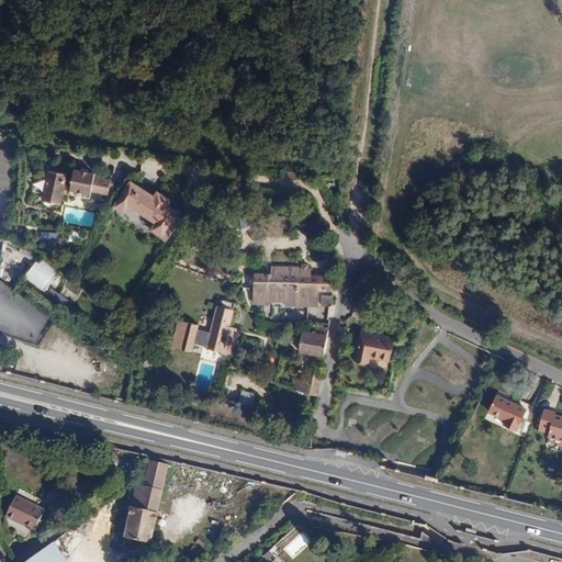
[(0,188),(10,190),(17,141),(0,137),(0,188)]
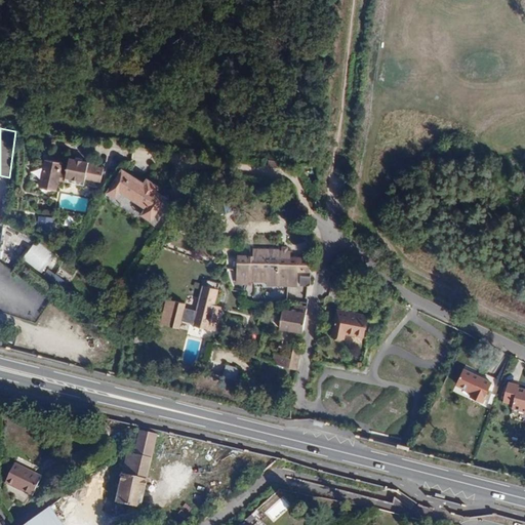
[(121,163),(121,162),(103,160),(102,166),(86,164),(86,161),(67,159),(65,175),(58,174),(59,163),(44,161),(40,190),(56,192),(57,179),(84,183),(84,176),(101,178),(101,175),(112,176),(121,163)]
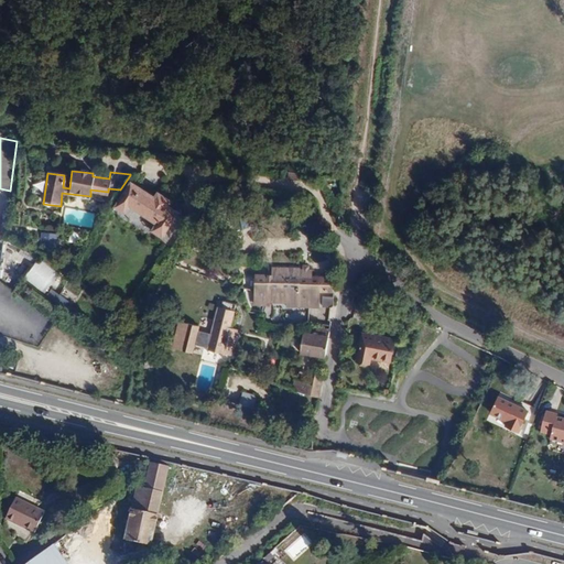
[(159,195),(130,175),(120,190),(123,196),(133,204),(160,223),(154,229),(165,237),(183,212),(172,204),(174,202),(173,197),(165,192),(161,193),(159,195)]
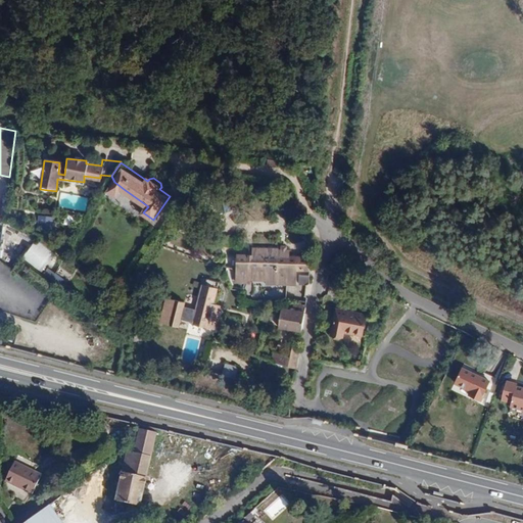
[(114,182),(109,189),(120,196),(124,189),(114,182)]
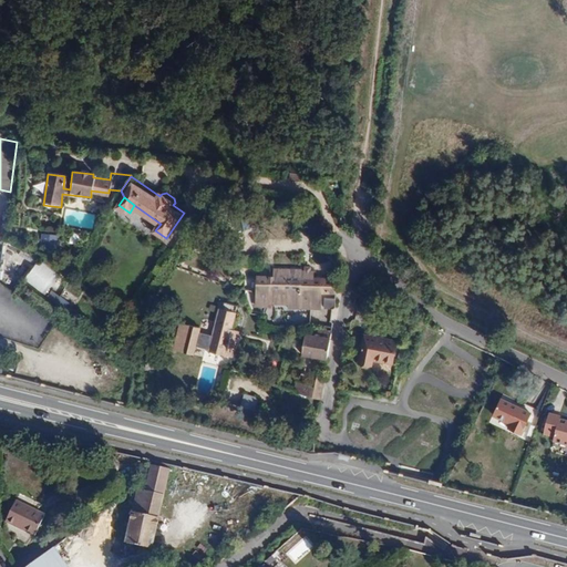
[(70,243),(78,245),(80,235),(72,234),(70,243)]
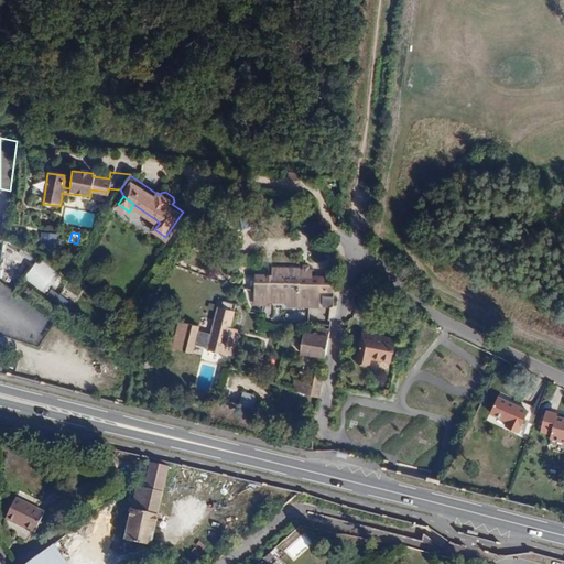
[(39,259),(26,277),(47,291),(60,273),(39,259)]
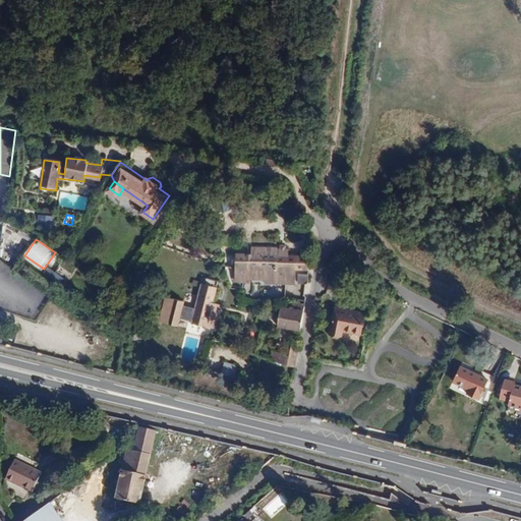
[(309,270),(309,264),(309,255),(289,255),(289,249),(286,249),(281,249),(278,249),(278,247),(251,247),(251,254),(237,254),(237,279),(246,279),(265,280),(276,280),(295,281),(295,278),(293,278),(293,270),(309,270)]
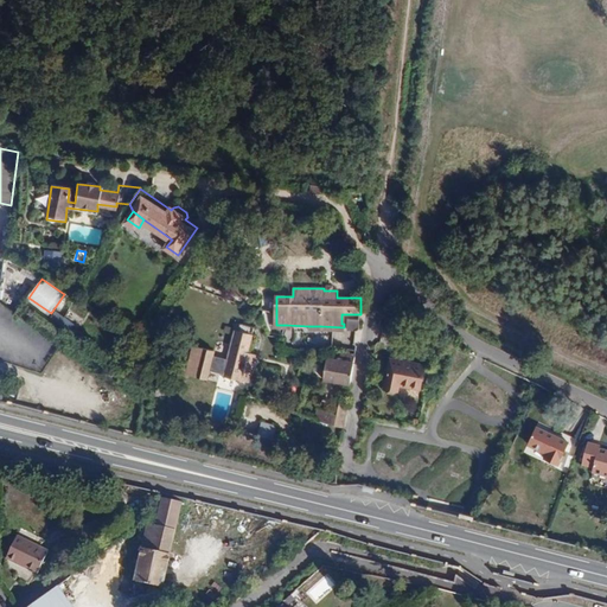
[(248,383),(255,360),(247,359),(248,352),(254,336),(236,330),(223,376),(248,383)]
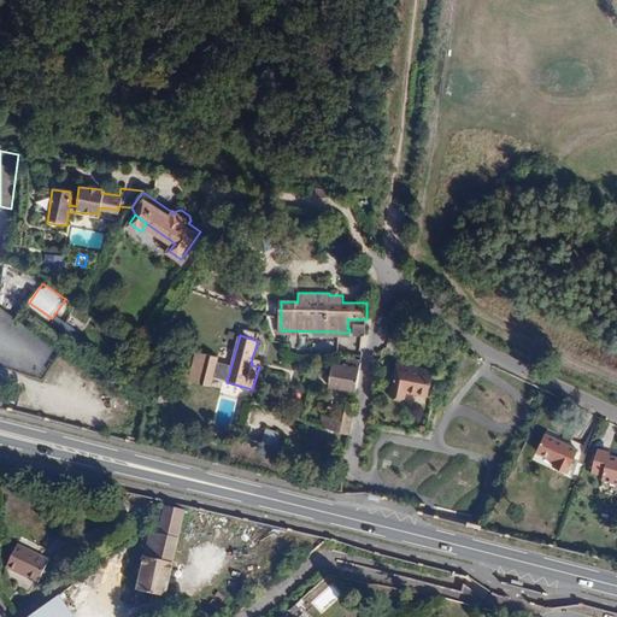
[(352,368),(333,364),(329,387),(357,391),(360,369),(362,360),(353,359),(352,368)]
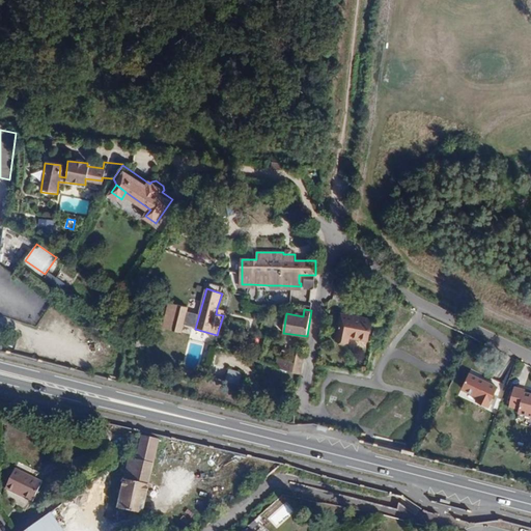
[(371,319),(341,314),(336,339),(348,341),(350,337),(368,340),(371,319)]
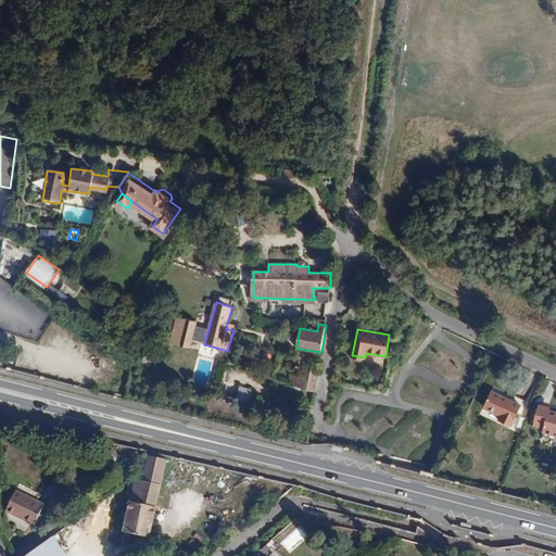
[(368,355),(367,361),(384,365),(386,359),(368,355)]
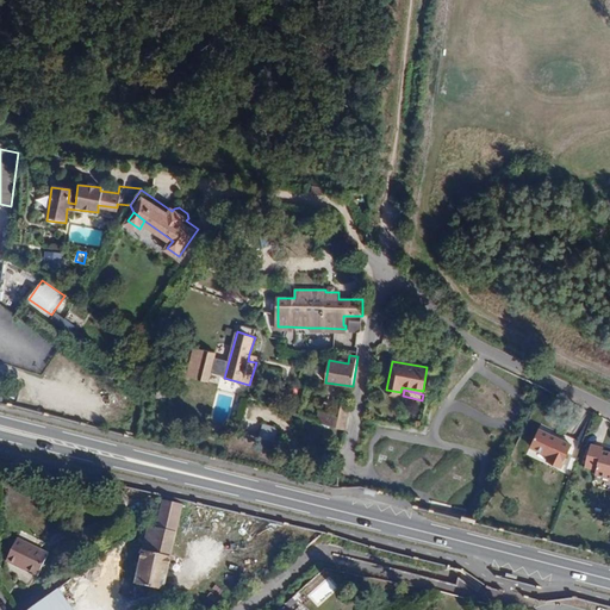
[(346,429),(349,405),(335,400),(332,415),(319,410),(316,421),(346,429)]
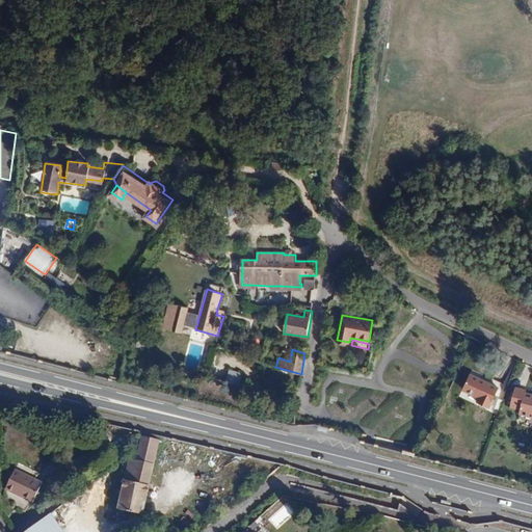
[(235,400),(239,387),(197,373),(193,388),(235,400)]
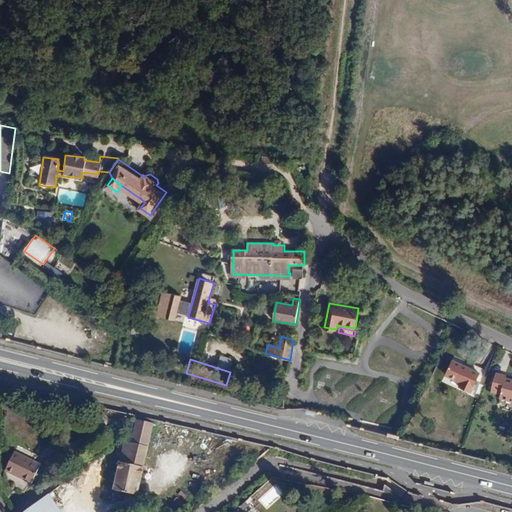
[(480,374),(452,361),(445,375),(461,383),(460,387),(471,392),(480,374)]
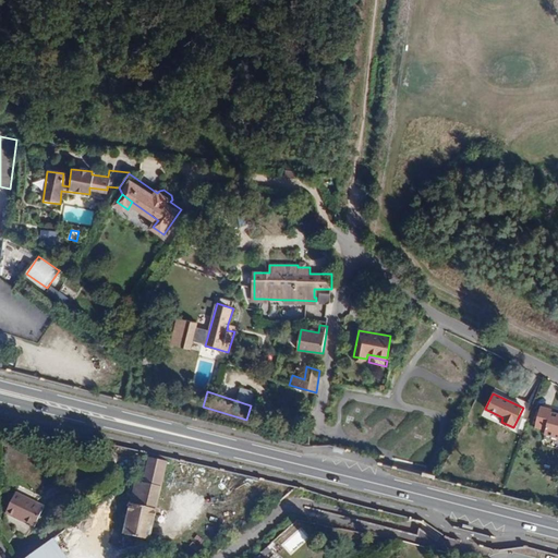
[(550,411),(540,408),(535,426),(546,429),(545,435),(557,438),(557,414),(550,413),(550,411)]
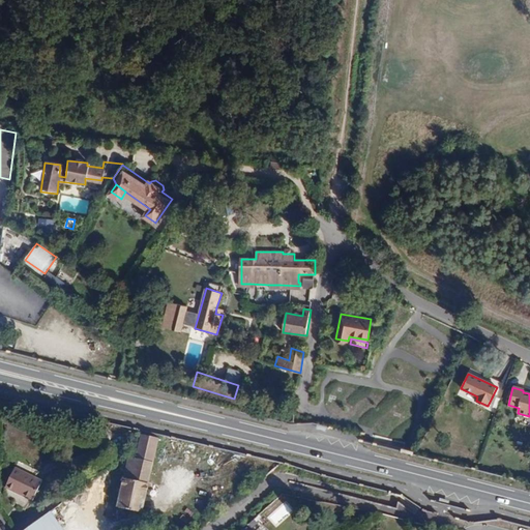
[(156,454),(160,439),(143,435),(143,437),(139,449),(156,454)]
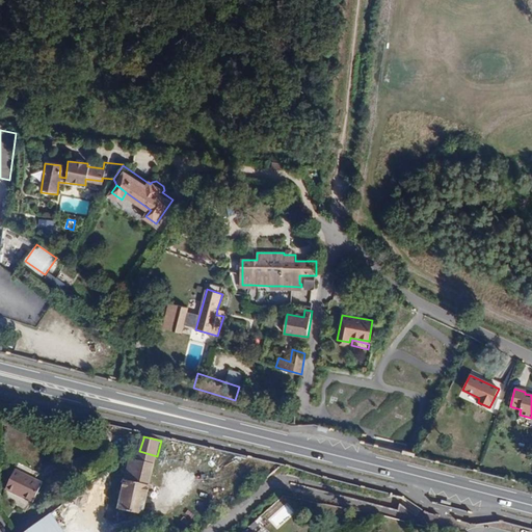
[(155,463),(157,456),(139,451),(137,459),(155,463)]
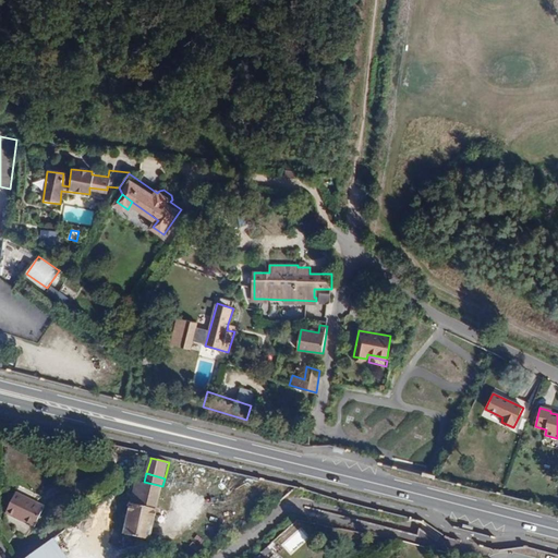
[(149,541),(162,486),(144,482),(144,483),(138,481),(125,534),(149,541)]
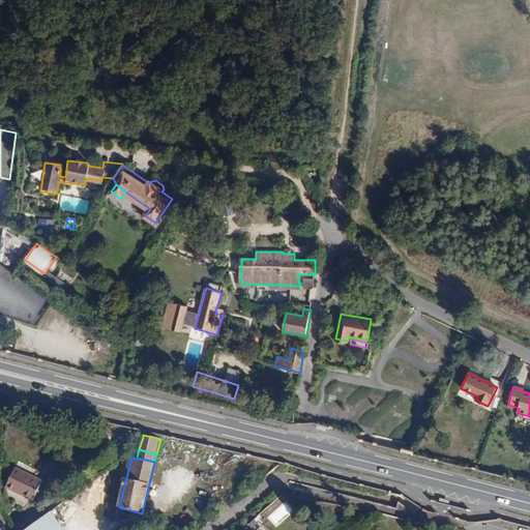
[(33,500),(42,481),(16,468),(6,487),(33,500)]
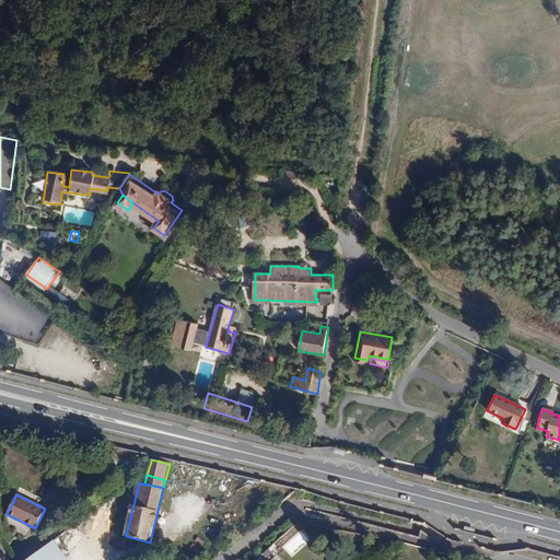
[(67,559),(54,541),(27,559),(67,559)]
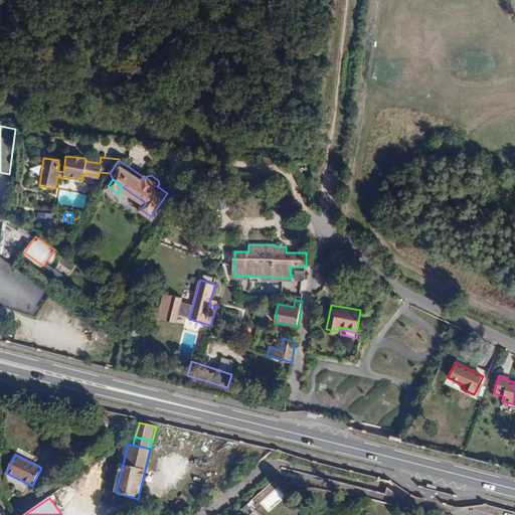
[(251,503),(240,511),(243,514),(246,514),(255,508),(251,503)]
